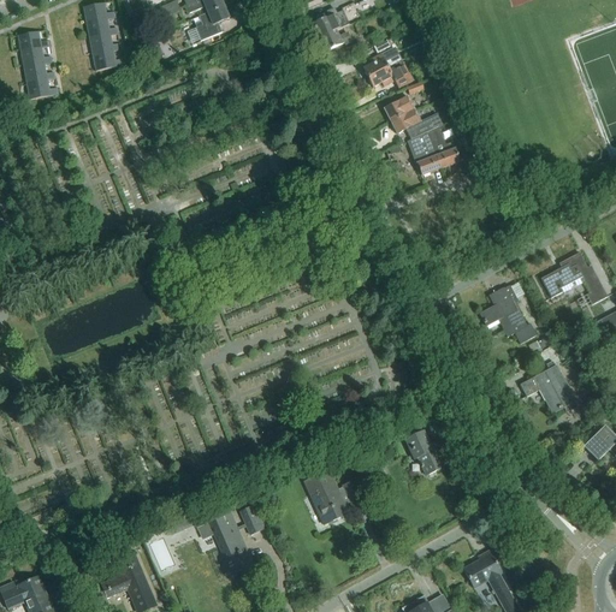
[(123,0),(129,17),(149,9),(144,0),(123,0)]
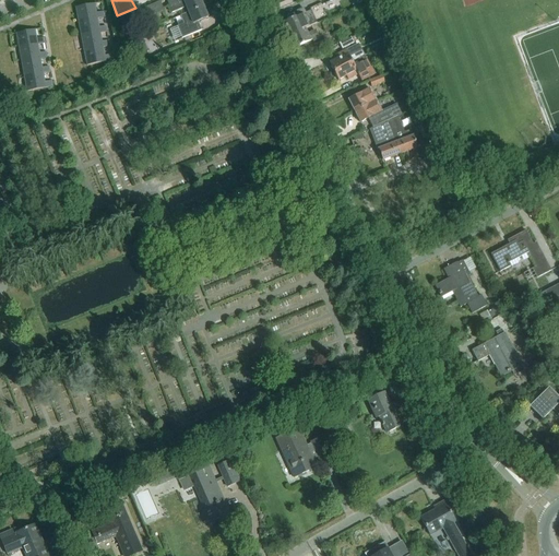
[(159,0),(146,6),(150,13),(166,7),(163,0),(159,0)]
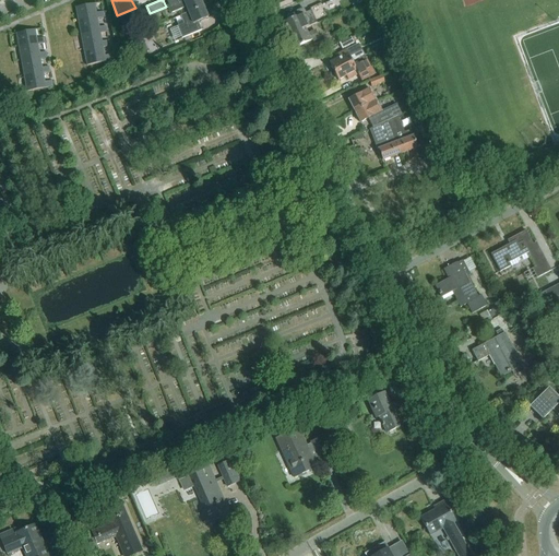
[(168,0),(173,10),(177,8),(185,4),(188,11),(203,6),(201,0),(168,0)]
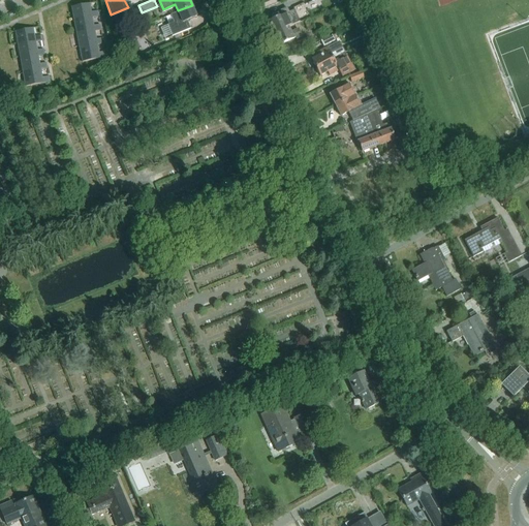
[(88,1),(71,4),(72,11),(73,19),(91,16),(97,14),(97,11),(96,8),(90,9),(88,1)]
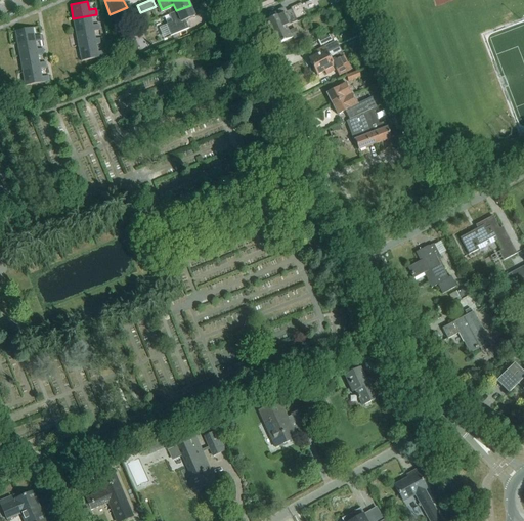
[(185,17),(194,13),(190,5),(176,10),(169,13),(171,16),(166,18),(168,23),(167,23),(171,33),(189,26),(185,17)]
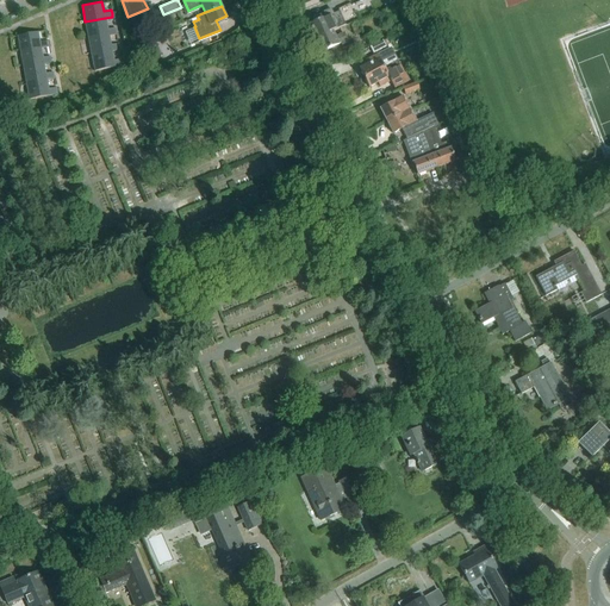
[(307,23),(315,36),(332,27),(346,23),(340,8),(334,11),(332,6),(323,10),(325,14),(307,23)]
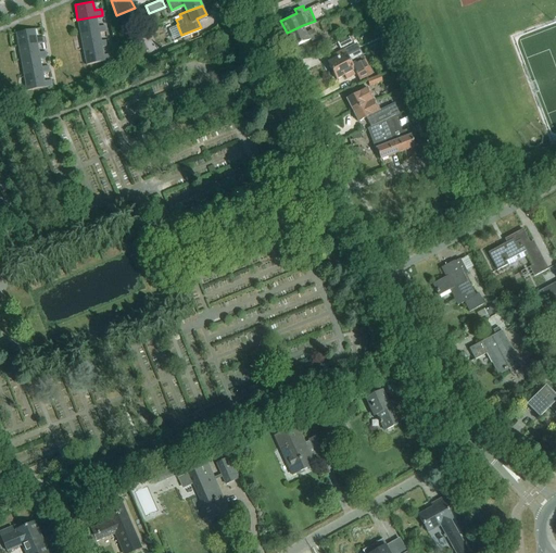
[(96,16),(77,20),(80,34),(98,30),(105,29),(104,26),(104,24),(97,25),(96,16)]
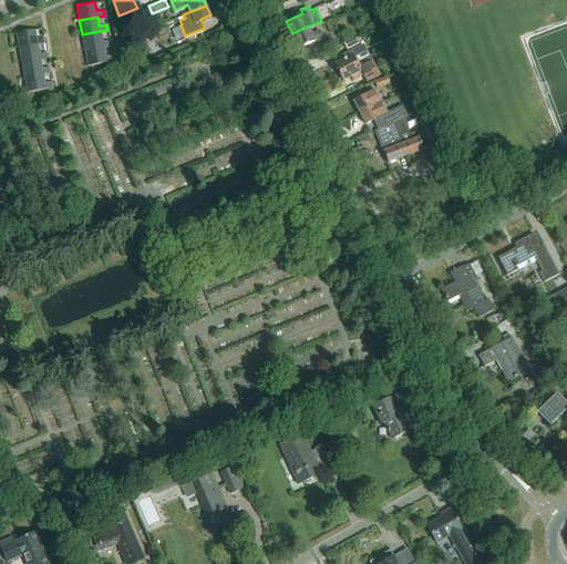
[(327,19),(329,29),(337,27),(333,17),(327,19)]
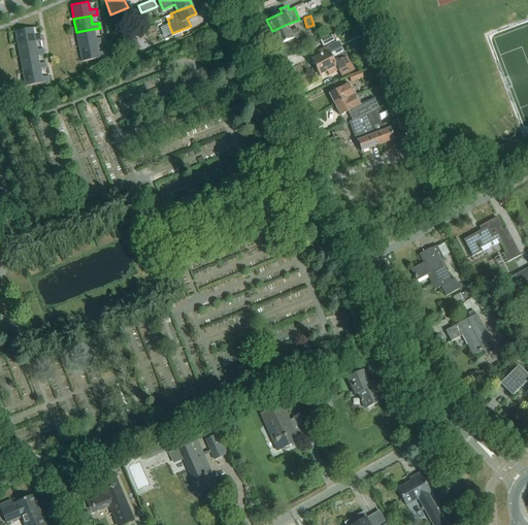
[(277,43),(294,36),(300,33),(297,27),(291,30),(288,24),(272,31),(277,43)]
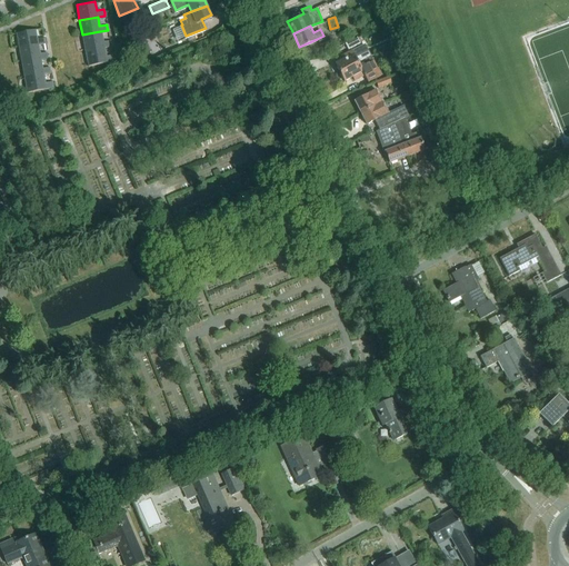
[(35,28),(16,31),(16,32),(19,46),(38,42),(45,41),(43,39),(43,36),(37,37),(35,28)]
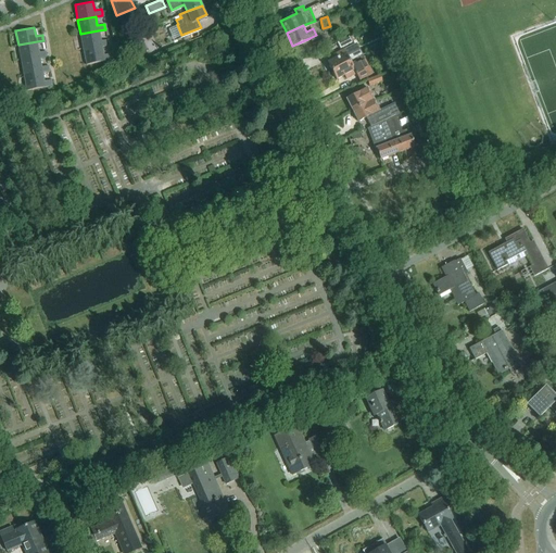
[(98,30),(80,34),(83,48),(101,45),(108,44),(108,41),(106,38),(100,39),(98,30)]
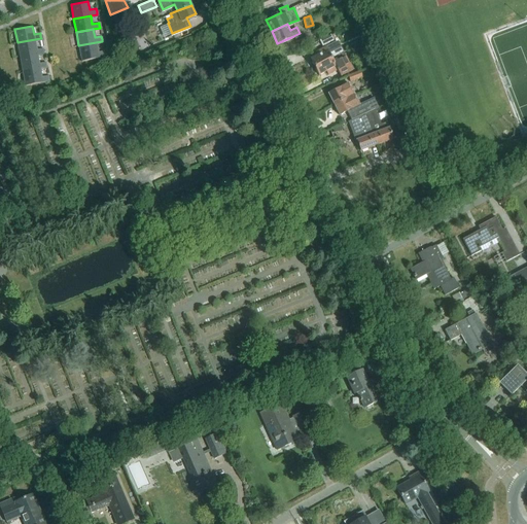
[(131,32),(119,37),(126,50),(133,48),(137,46),(134,39),(131,32)]
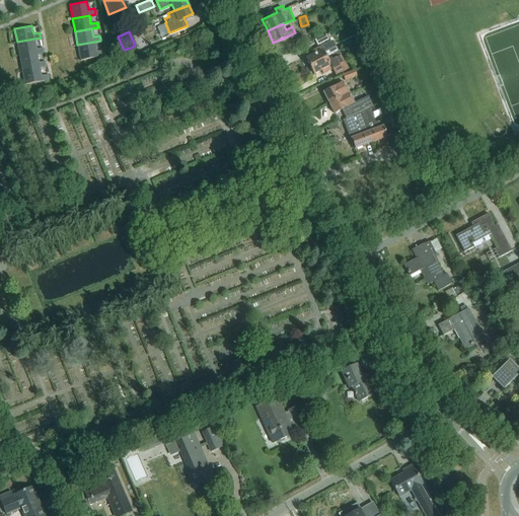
[(325,32),(315,38),(317,44),(328,38),(325,32)]
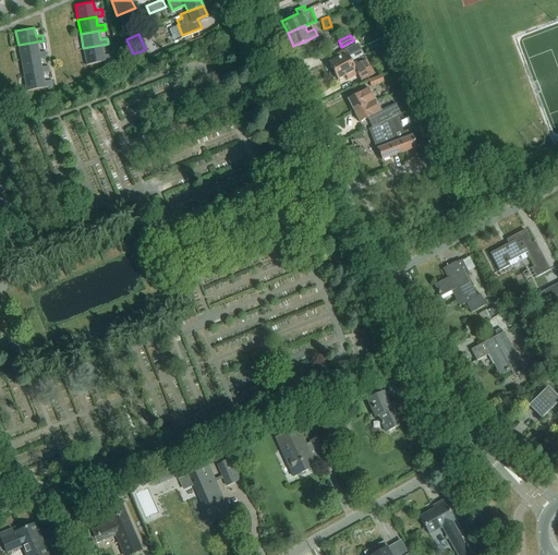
[(37,41),(19,45),(21,59),(39,56),(46,55),(46,52),(45,49),(38,50),(37,41)]
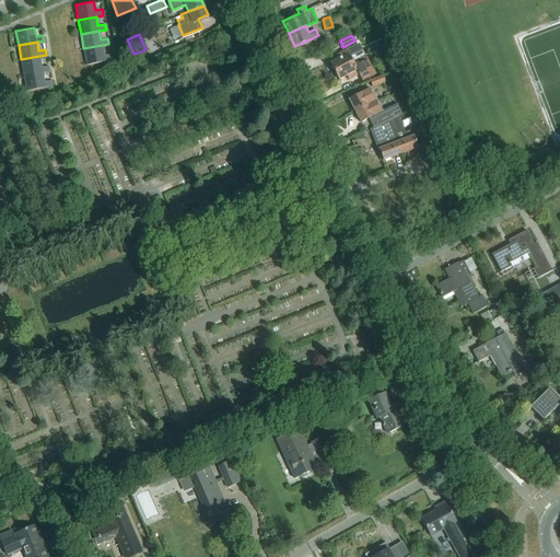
[(341,55),(329,61),(334,70),(365,54),(362,48),(360,50),(356,43),(339,51),(341,55)]
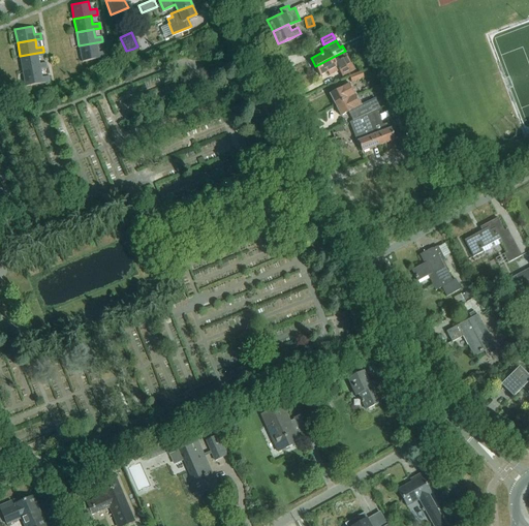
[(96,42),(79,45),(81,60),(104,55),(103,50),(97,51),(96,42)]
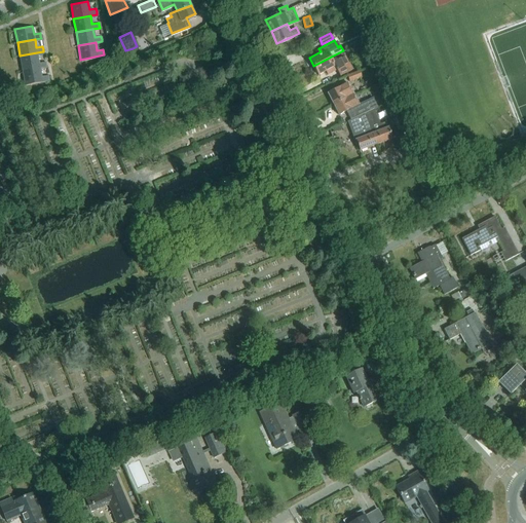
[(343,50),(313,66),(317,74),(329,68),(331,71),(337,68),(340,74),(351,68),(343,50)]
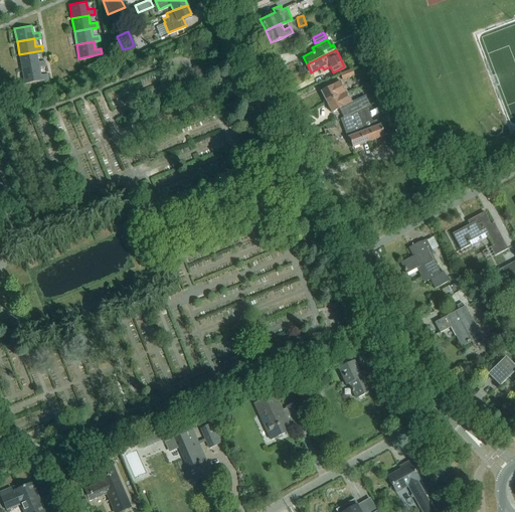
[(36,51),(19,54),(21,68),(38,65),(45,64),(44,61),(44,58),(37,60),(36,51)]
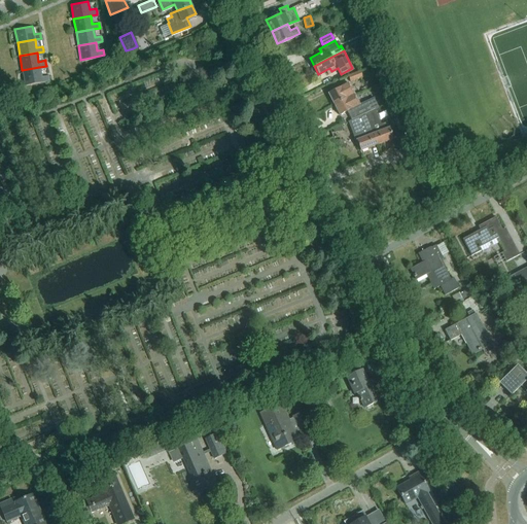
[(39,67),(22,70),(25,83),(48,79),(47,74),(41,75),(39,67)]
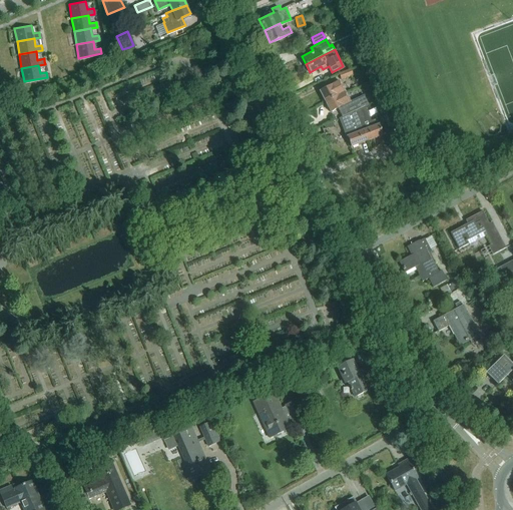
[(351,67),(339,72),(342,78),(353,74),(351,67)]
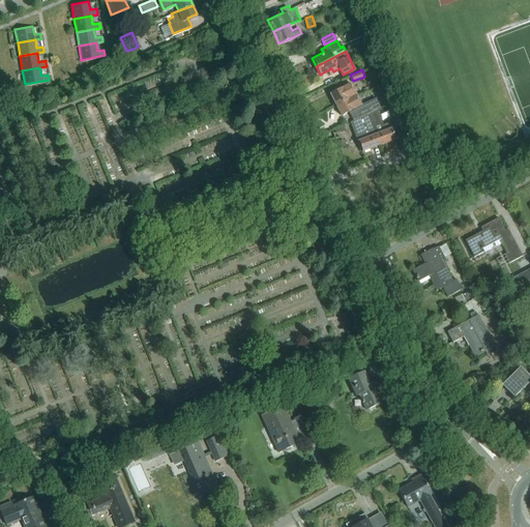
[(384,83),(391,99),(398,97),(390,81),(384,83)]
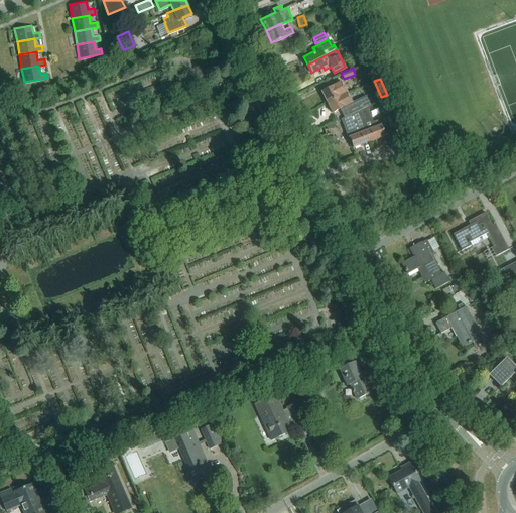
[(342,80),(321,91),(327,101),(343,93),(348,90),(342,80)]
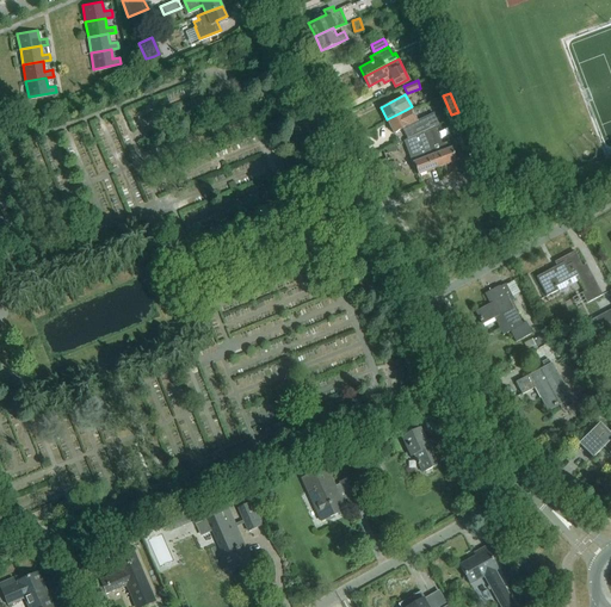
[(406,110),(387,119),(394,131),(402,127),(408,137),(439,121),(433,110),(418,118),(412,106),(406,110)]
